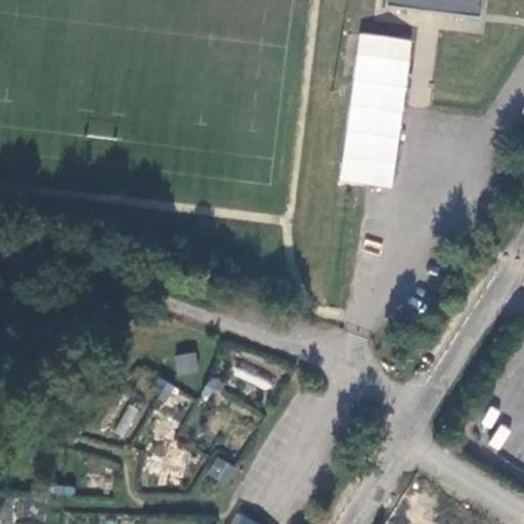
[(486,0),(388,0),(387,9),(432,14),(484,20),(485,16),(486,0)]
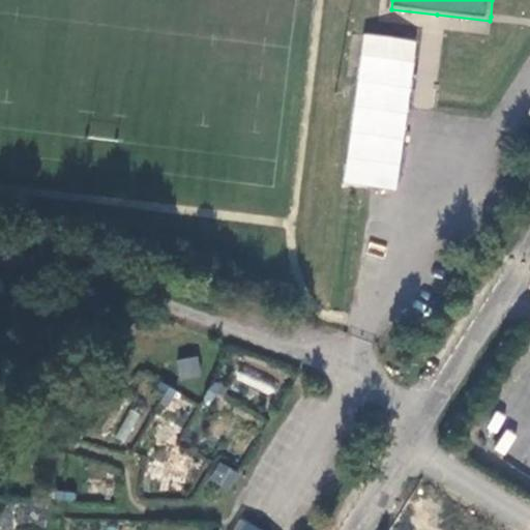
[(345,185),(401,190),(414,38),(359,33),(345,185)]
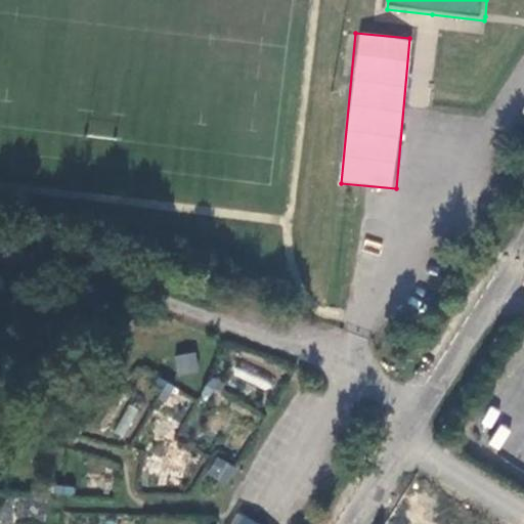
[(177,358),(181,378),(202,374),(197,355),(177,358)]
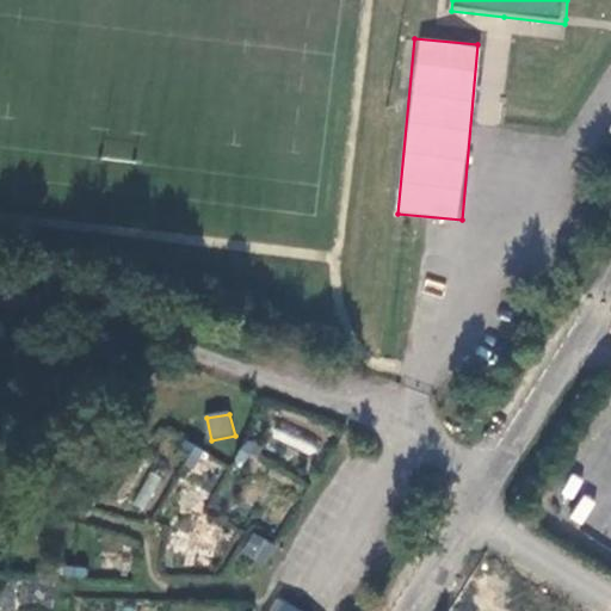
[(238,463),(253,473),(259,461),(253,456),(258,448),(248,442),(238,463)]
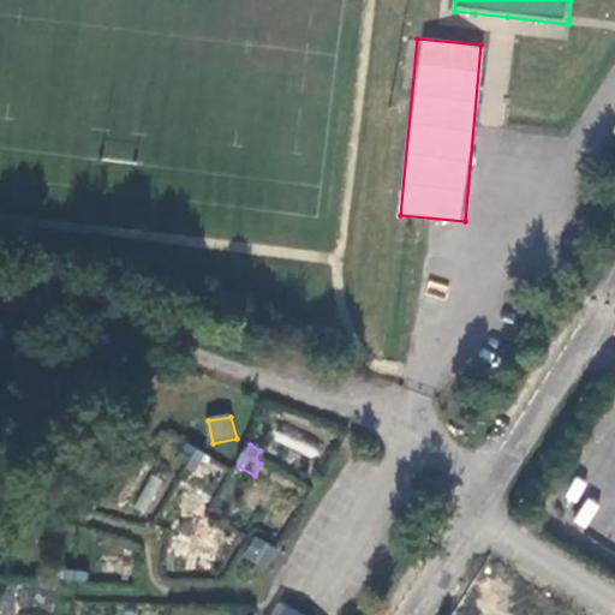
[(177,464),(198,477),(208,459),(187,447),(177,464)]
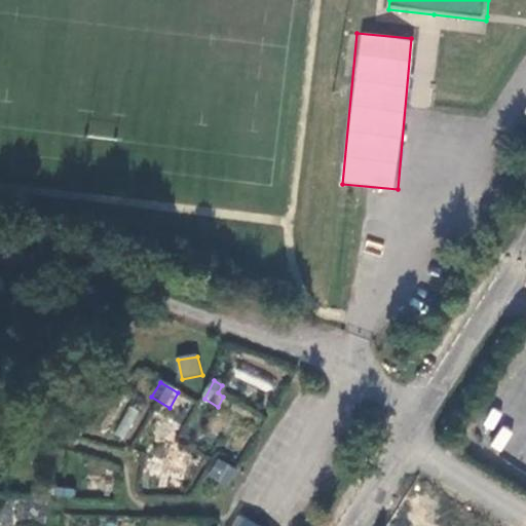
[(127,441),(143,413),(129,406),(114,434),(127,441)]
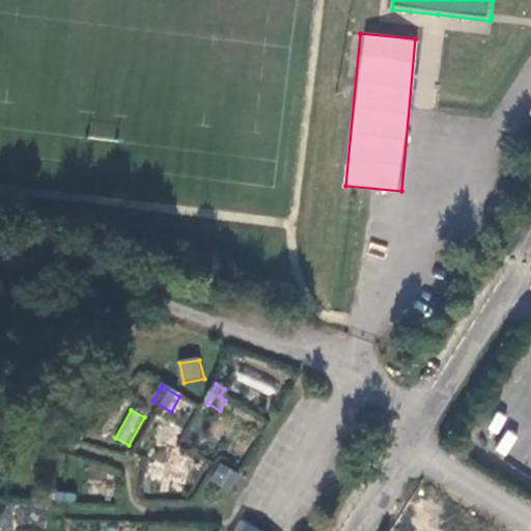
[(208,481),(228,493),(240,473),(219,462),(208,481)]
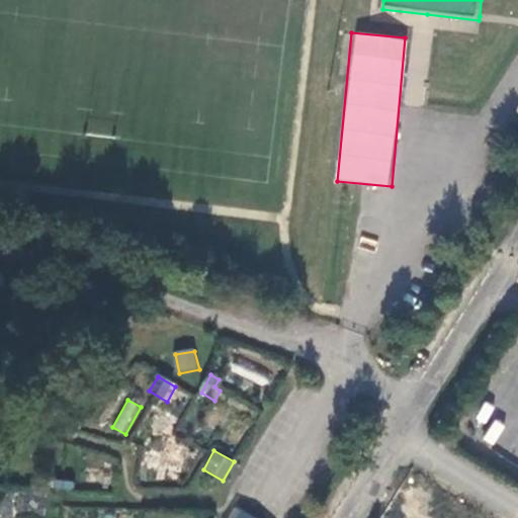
[(54,493),(73,494),(73,484),(55,482),(54,493)]
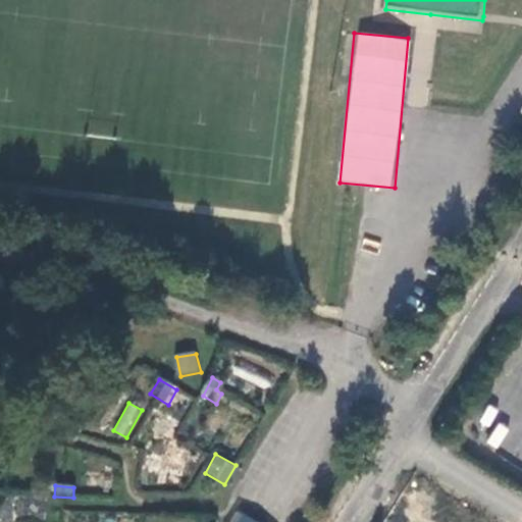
All buildings are outlined.
